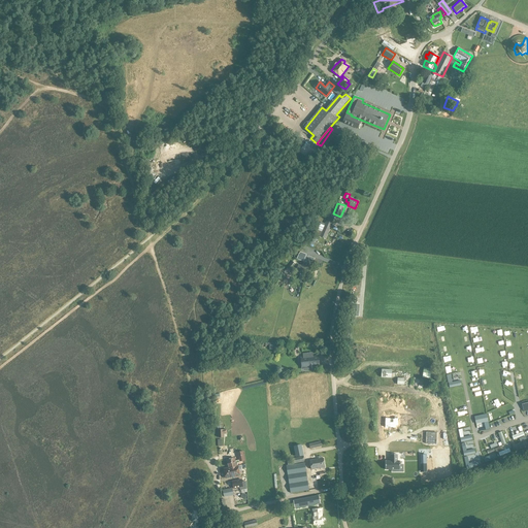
[(328,217),(324,224),(321,223),(315,235),(320,237),(326,239),(334,220),(328,217)]
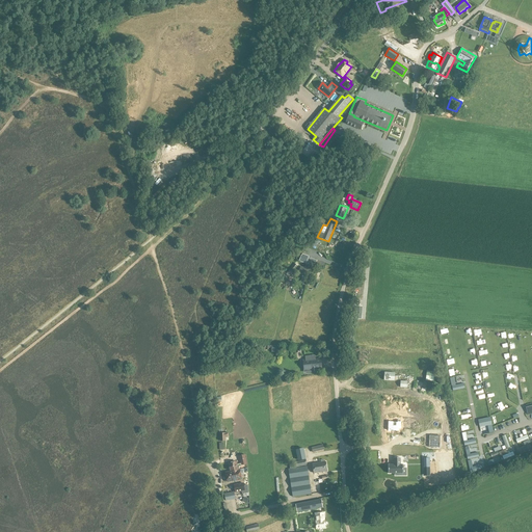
[(301,256),(299,260),(299,261),(307,263),(306,264),(314,267),(316,260),(303,255),(302,256),(301,256)]
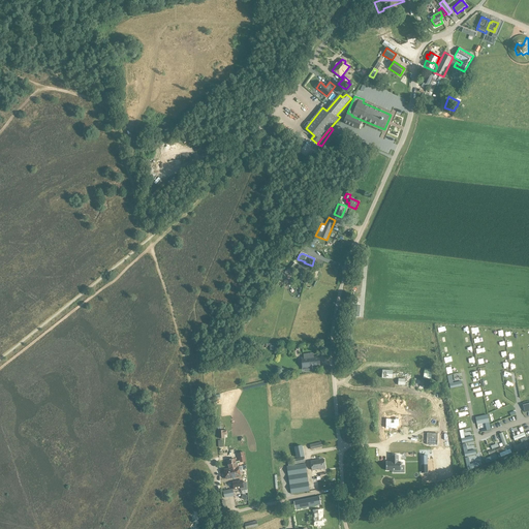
[(310,275),(311,270),(299,266),(297,272),(300,273),(300,275),(303,276),(303,274),(306,275),(306,274),(310,275)]
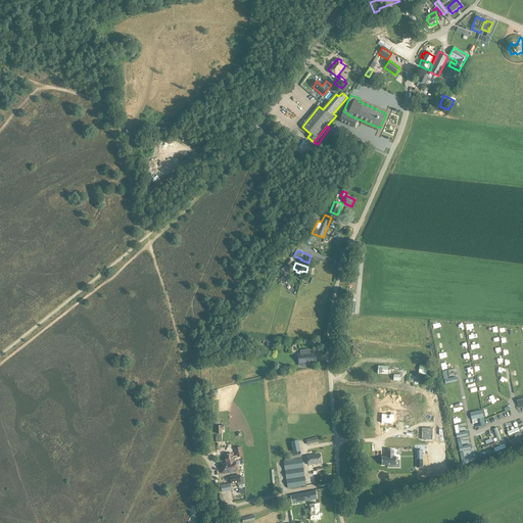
[(300,350),(300,353),(297,353),(298,364),(306,363),(306,365),(311,365),(311,363),(315,362),(314,353),(308,353),(307,350),(300,350)]
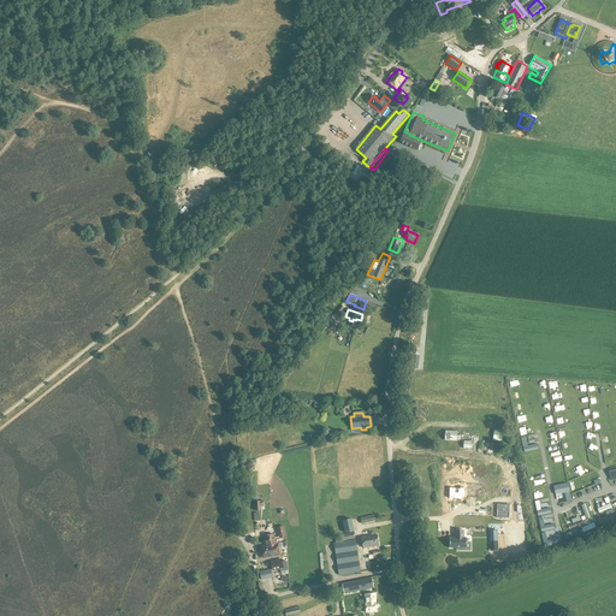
[(491,437),(499,438),(502,428),(492,427),(491,437)]
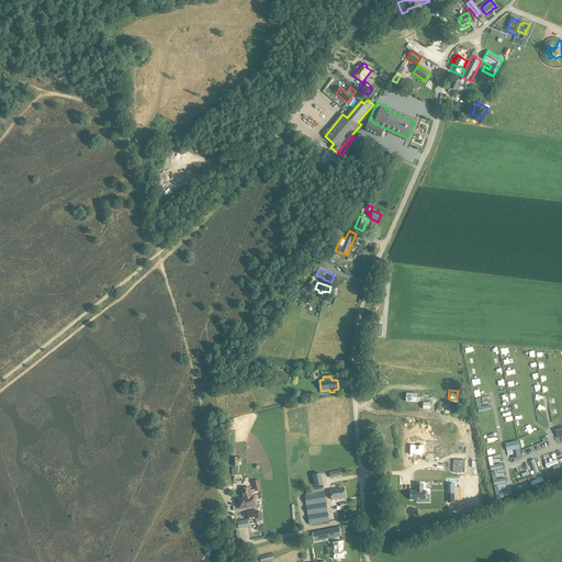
[(426,408),(427,408),(427,400),(422,398),(418,398),(412,398),(412,408),(418,408),(417,415),(426,415),(426,408)]
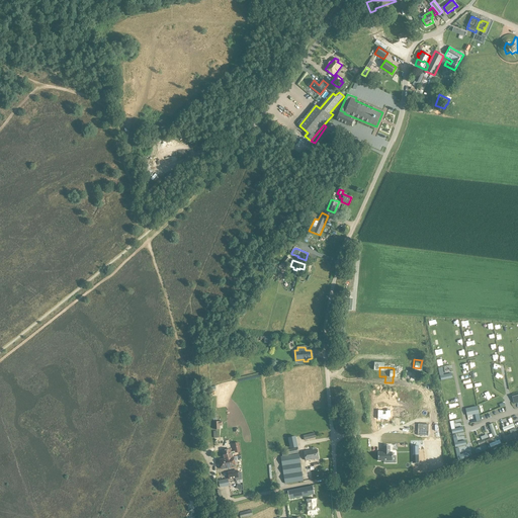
[(395,368),(395,376),(409,377),(409,368),(395,368)]
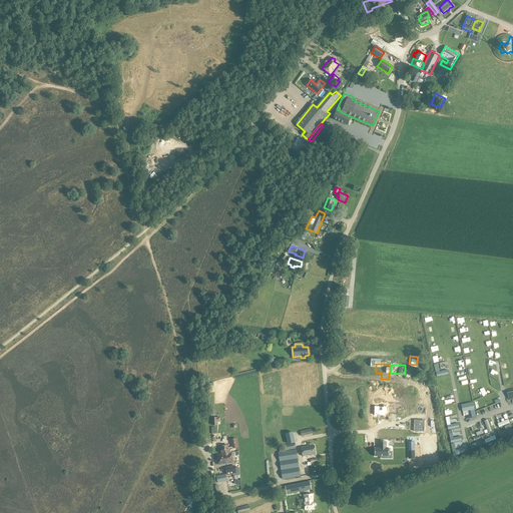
[(425,398),(425,386),(393,385),(392,396),(425,398)]
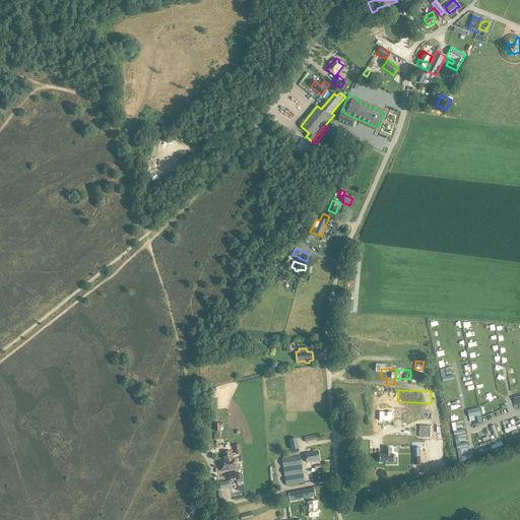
[(476,416),(480,415),(479,408),(467,410),(468,417),(476,416)]
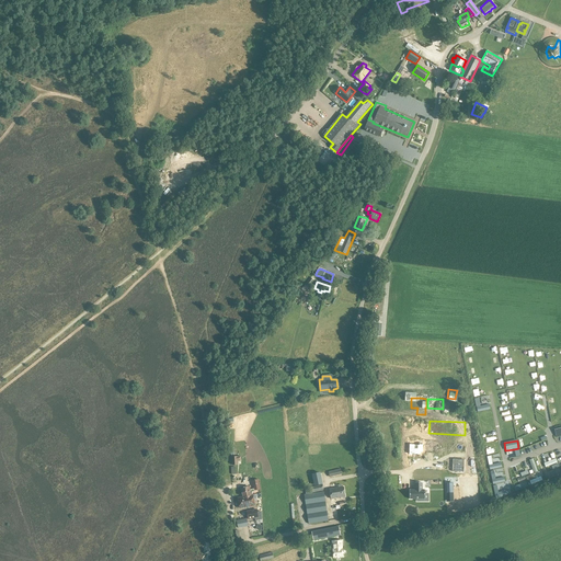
[(410,445),(410,453),(422,454),(422,450),(433,451),(433,443),(419,443),(419,445),(410,445)]
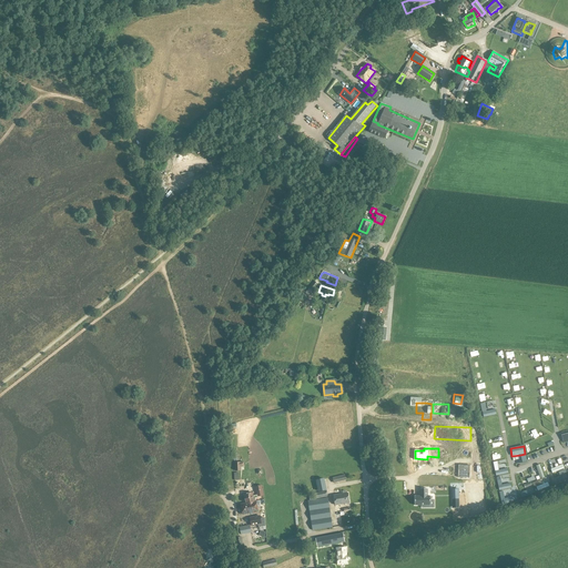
[(234,462),(235,470),(241,470),(241,467),(244,467),(244,462),(234,462)]
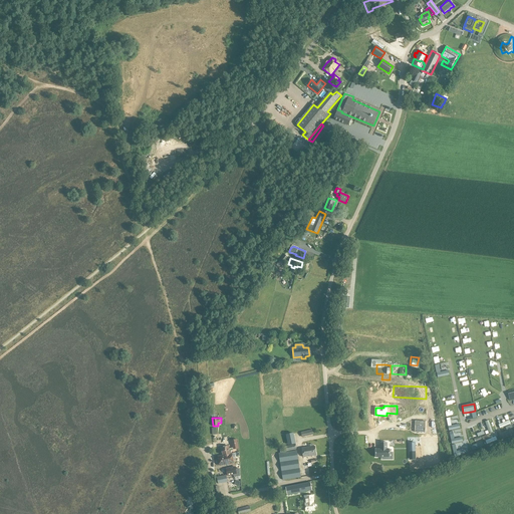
[(415,421),(415,430),(426,430),(426,421),(415,421)]
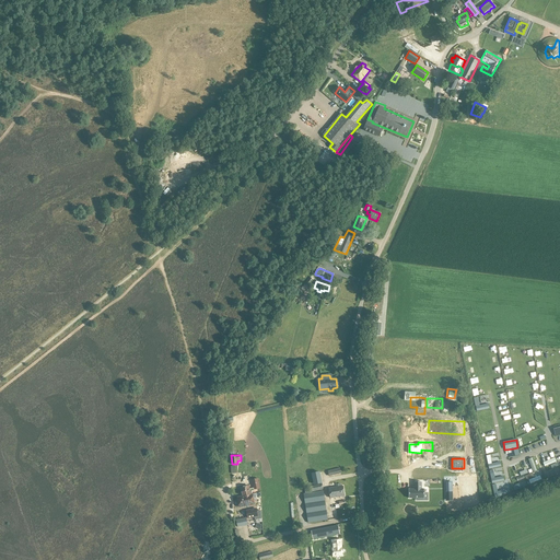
[(323,483),(319,471),(312,474),(314,485),(323,483)]
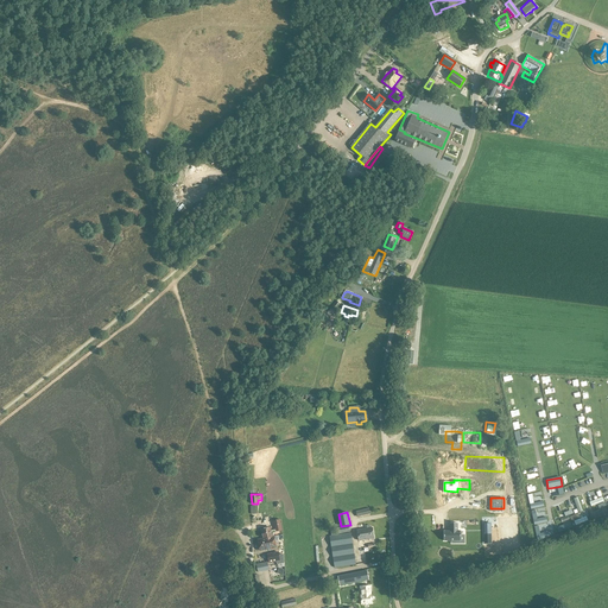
[(450,531),(444,531),(444,540),(454,540),(454,544),(460,543),(460,540),(461,540),(461,531),(457,531),(457,523),(450,524),(450,531)]
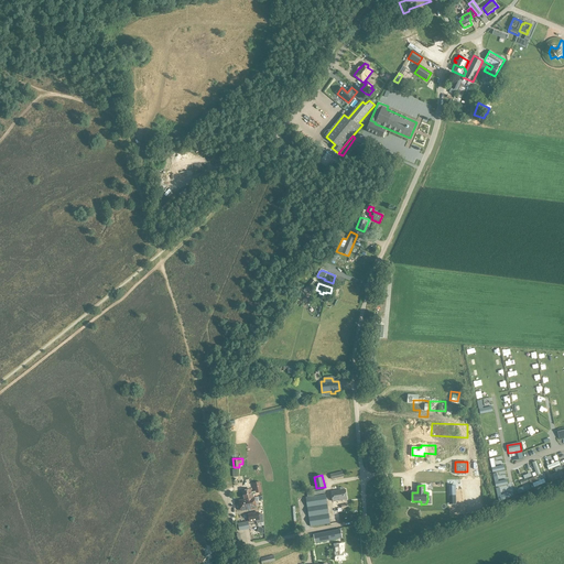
[(518,494),(531,489),(529,485),(517,489),(518,494)]
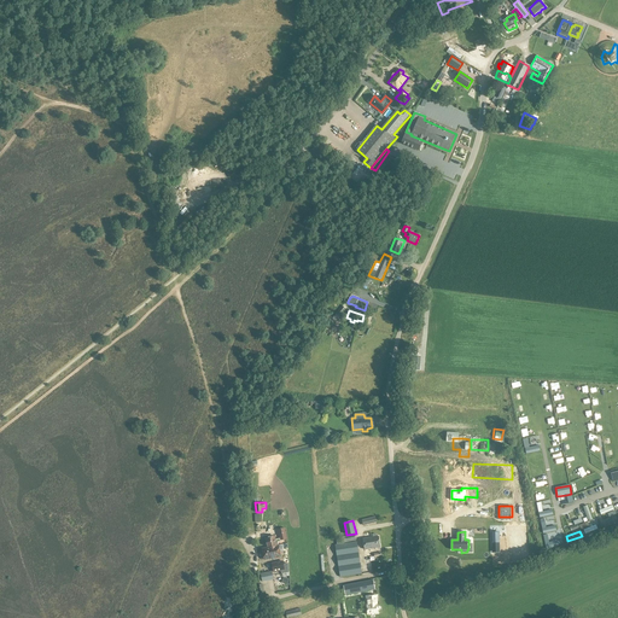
[(268,548),(262,549),(264,560),(272,559),(281,557),(278,542),(280,542),(280,541),(279,541),(279,538),(275,540),(274,537),(273,536),(269,536),(268,537),(269,538),(266,538),(268,548)]
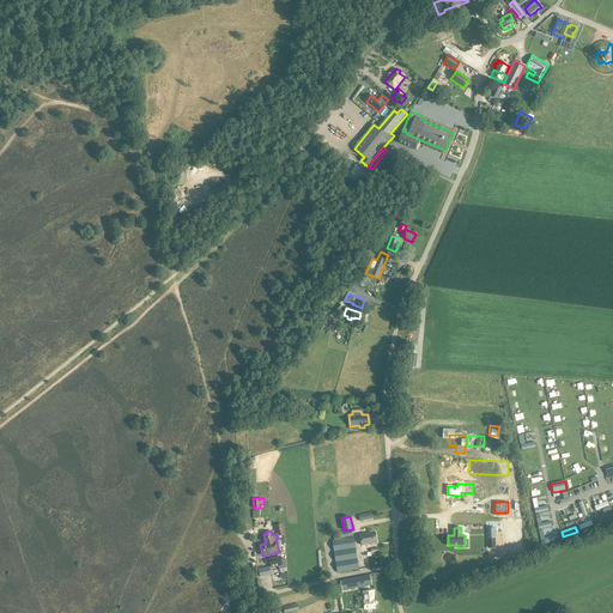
[(377,542),(376,532),(360,534),(362,545),(377,542)]
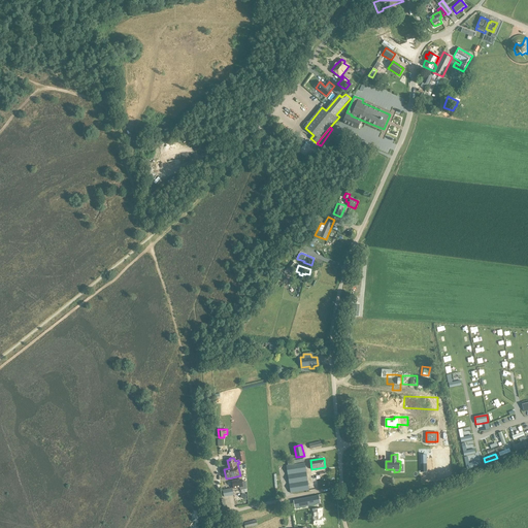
[(468,464),(465,465),(467,469),(480,465),(477,460),(468,464)]
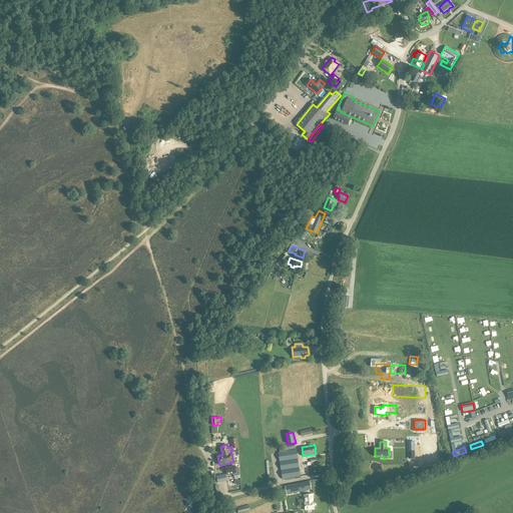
[(301,477),(296,450),(279,453),(283,479),(301,477)]
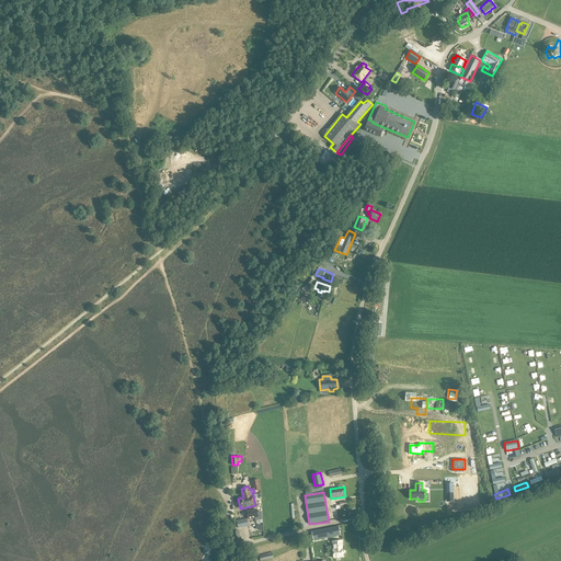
[(249,519),(255,518),(255,521),(262,519),(261,512),(258,512),(256,510),(247,512),(249,519)]
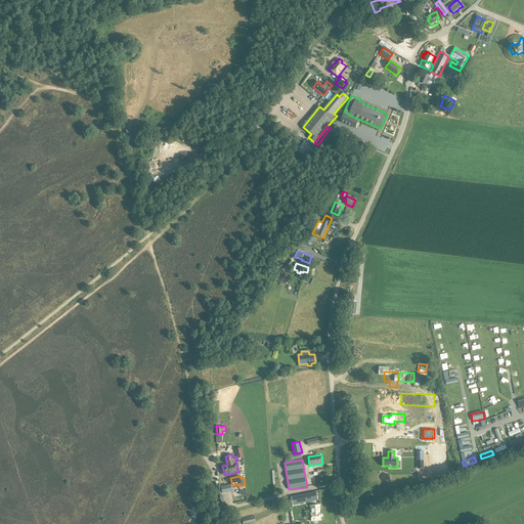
[(316,491),(292,496),(293,505),(318,499),(316,491)]
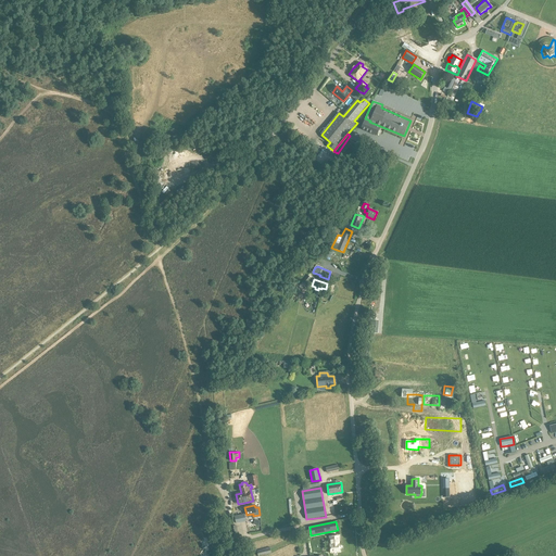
[(340,552),(339,544),(339,541),(340,540),(340,538),(339,538),(339,536),(329,538),(331,553),(340,552)]
